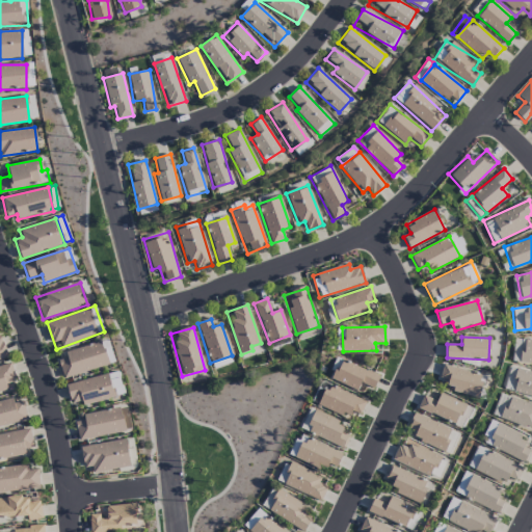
[(102,340),(107,365),(113,364),(108,339),(102,340)]
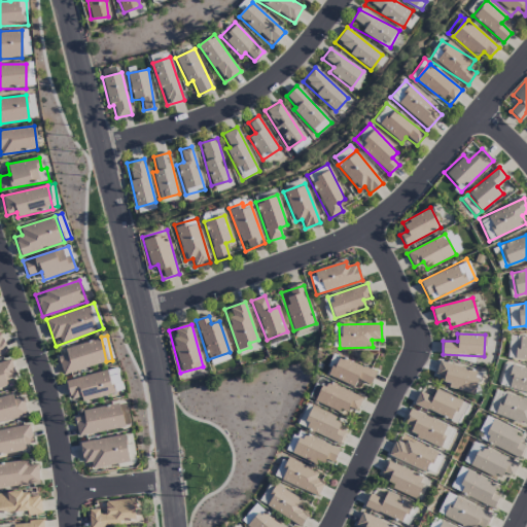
[(506,358),(526,359),(526,337),(508,336),(506,358)]
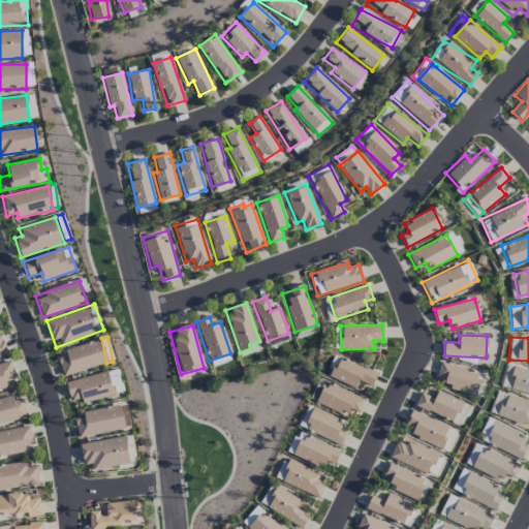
[(107,363),(100,339),(64,350),(66,355),(58,359),(64,377),(107,363)]
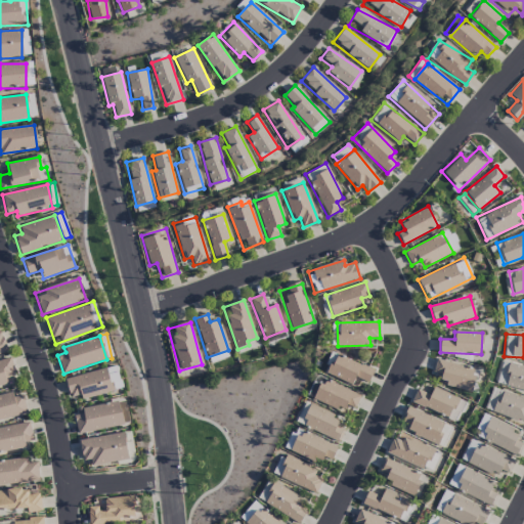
[(352,385),(354,378),(367,384),(374,369),(334,354),(325,374),(352,385)]
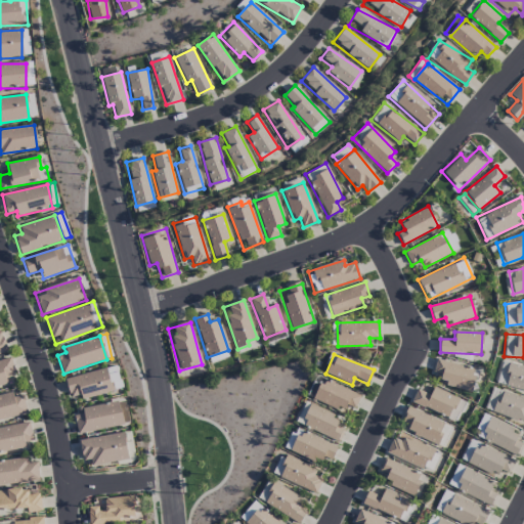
[(0,360),(0,386),(7,384),(6,380),(15,377),(9,357),(0,360)]
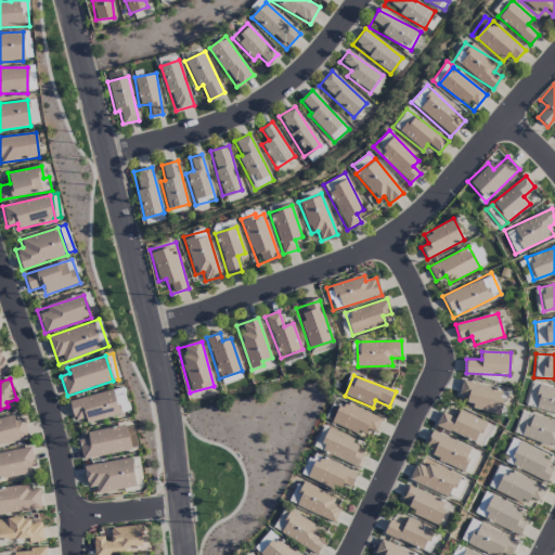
[(459,395),(468,397),(465,405),(497,415),(504,392),(463,379),(459,395)]
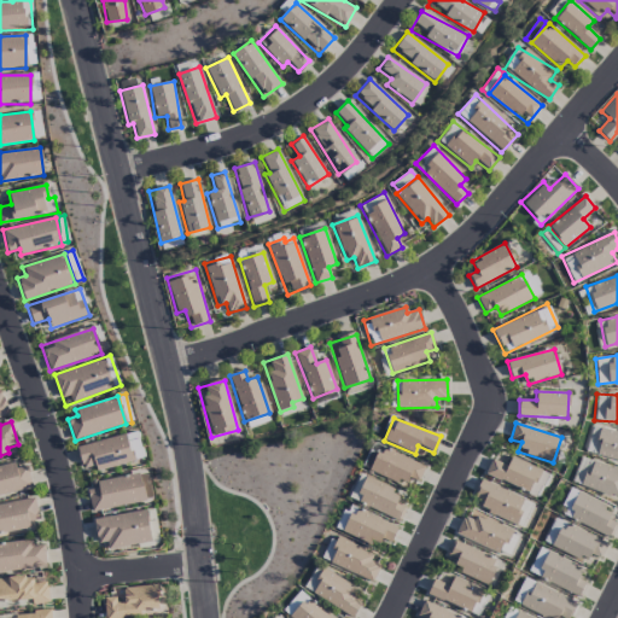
[(617,461),(617,432),(592,426),(584,453),(617,461)]
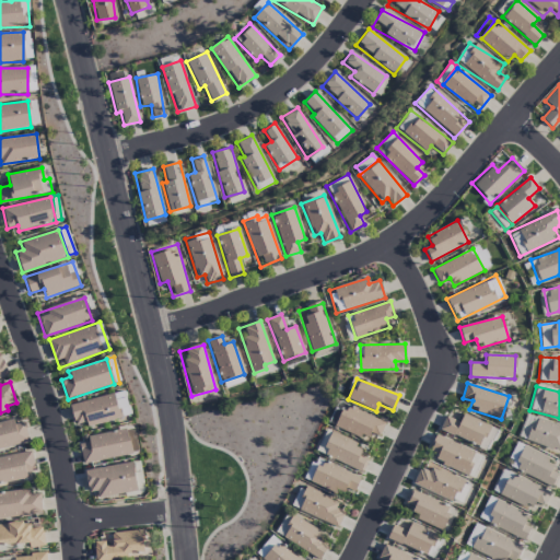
[(69,405),(74,424),(86,421),(88,427),(130,416),(124,391),(69,405)]
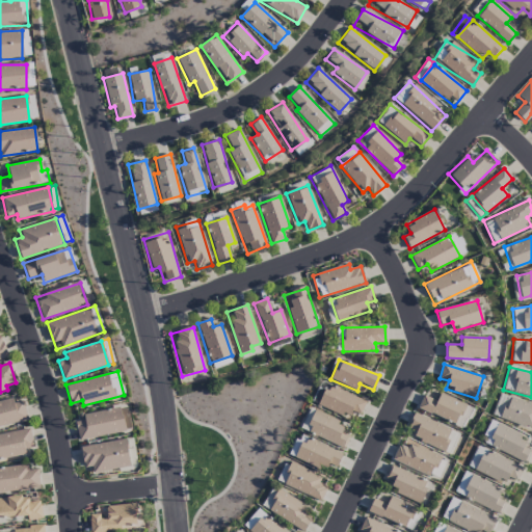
[(351,411),(360,416),(366,401),(327,384),(318,405),(348,419),(351,411)]
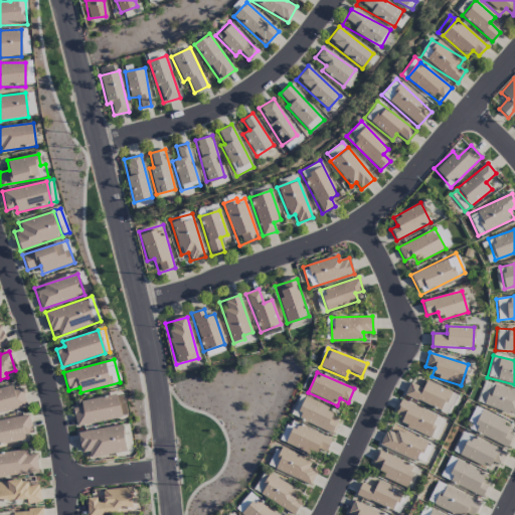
[(450,391),(425,380),(422,387),(410,382),(404,395),(441,411),(450,391)]
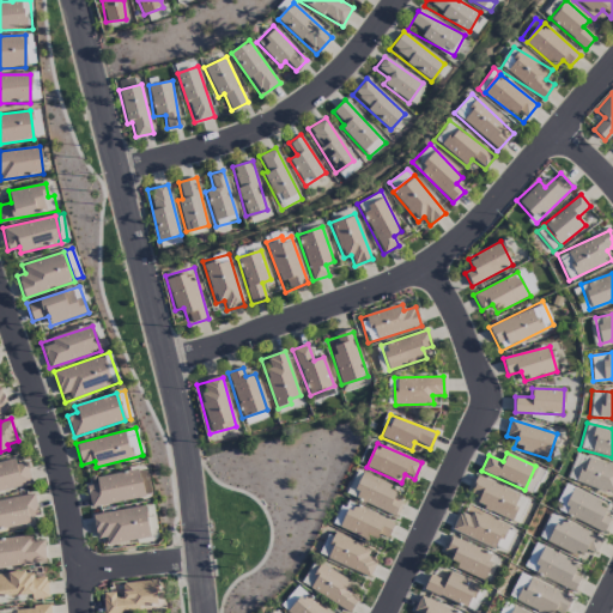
[(612,466),(576,453),(568,478),(612,495),(612,466)]
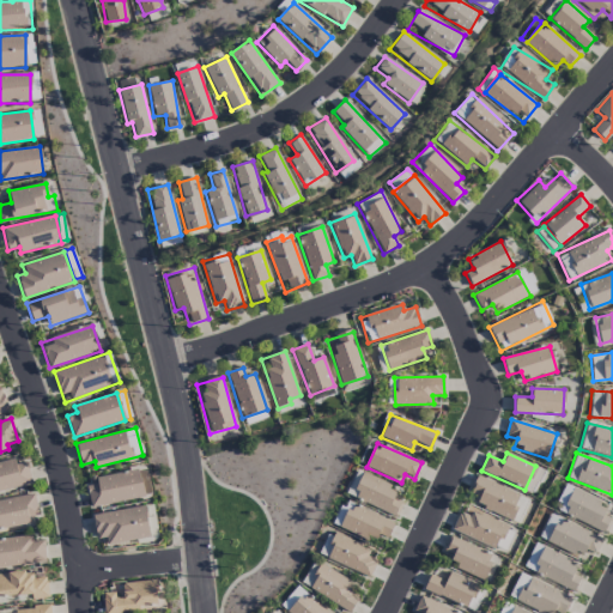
[(0,491),(31,484),(26,462),(17,465),(16,459),(0,462),(0,491)]
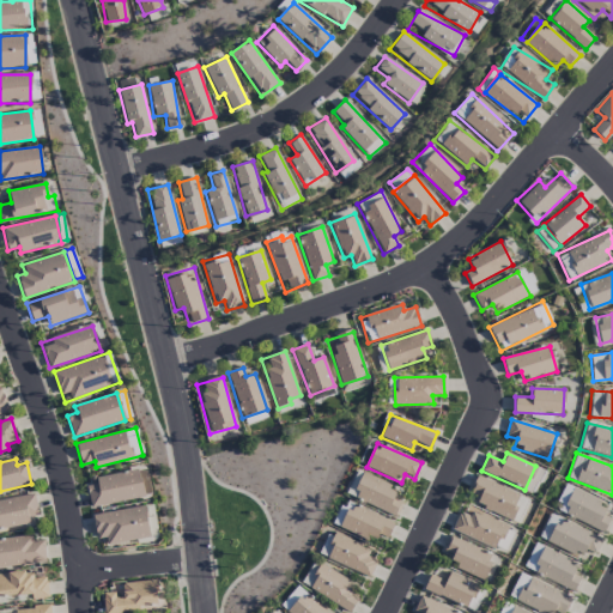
[(95,478),(96,484),(86,486),(91,508),(144,497),(138,469),(95,478)]
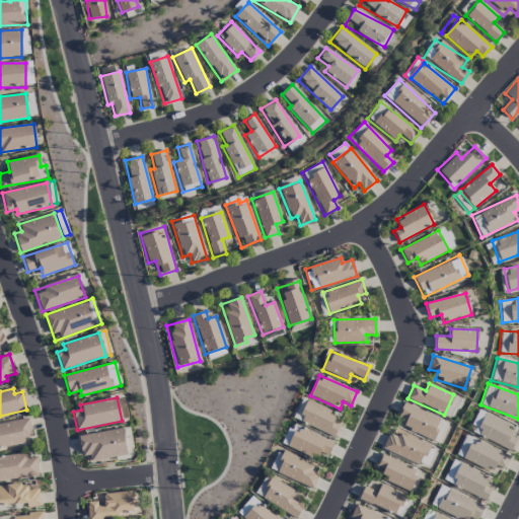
[(342,425),(332,422),(337,414),(307,400),(298,422),(337,438),(342,425)]
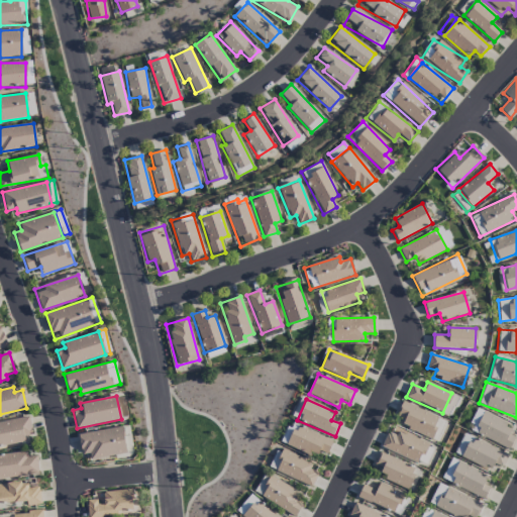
[(446,419),(401,403),(394,423),(439,439),(446,419)]
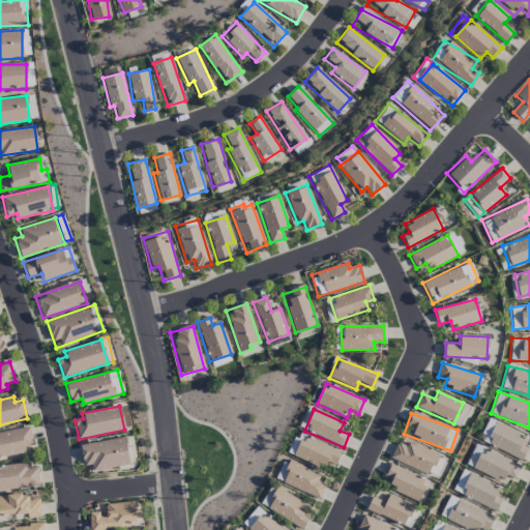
[(529,449),(521,444),(525,437),(490,419),(479,440),(523,463),(529,449)]
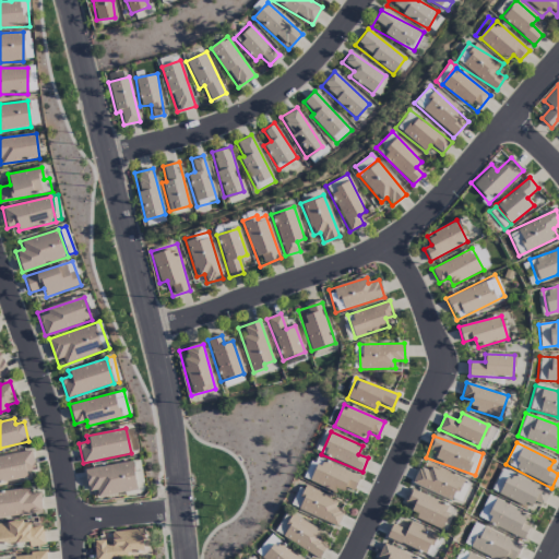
[(0,483),(27,477),(26,472),(35,470),(32,450),(0,456),(0,483)]
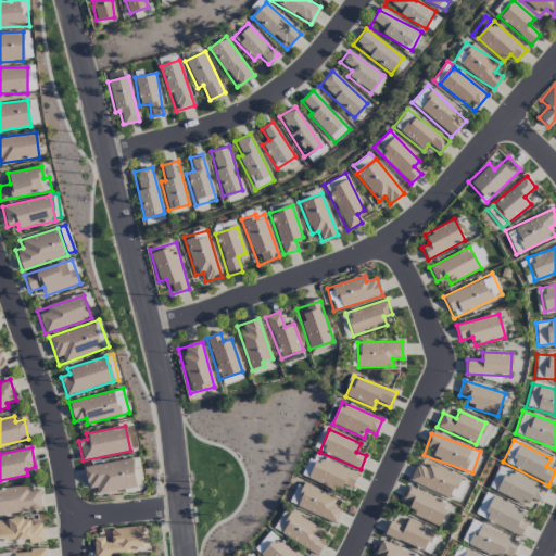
[(303,476),(348,496),(357,475),(313,454),(303,476)]
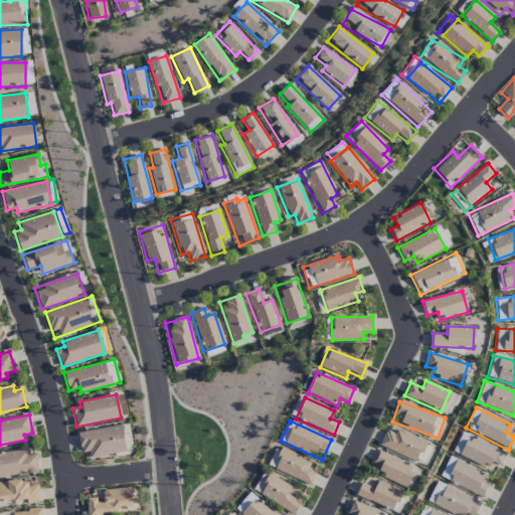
[(77,433),(80,452),(89,451),(90,458),(126,452),(122,425),(77,433)]
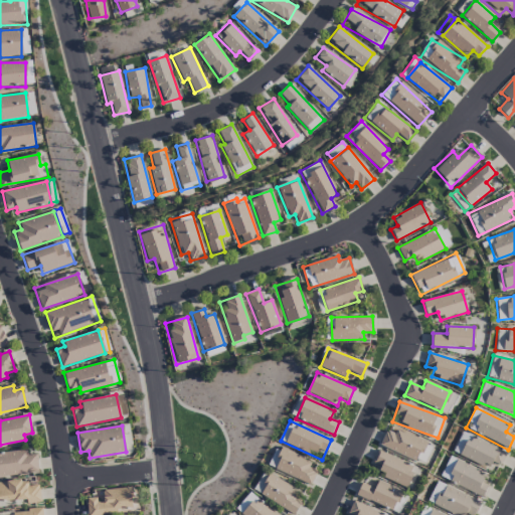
[(380,445),(423,465),(433,445),(396,428),(394,434),(386,431),(380,445)]
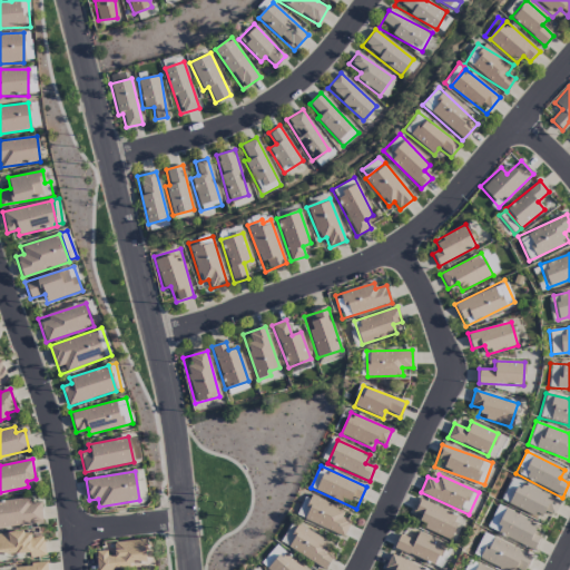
[(560,502),(512,478),(500,500),(539,520),(543,511),(552,517),(560,502)]
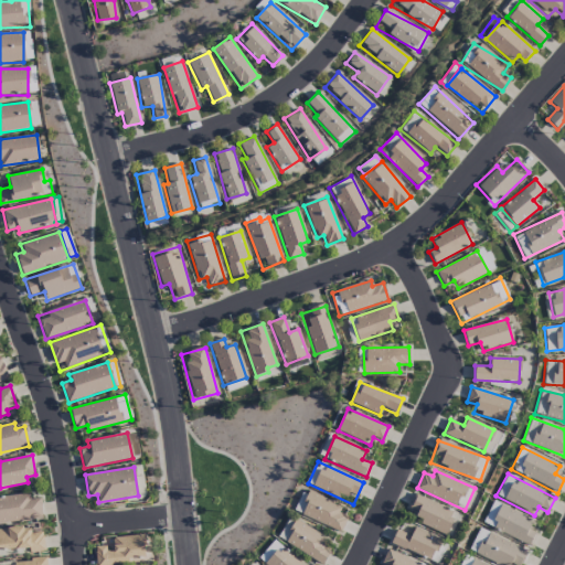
[(340,533),(350,512),(302,490),(292,511),(340,533)]
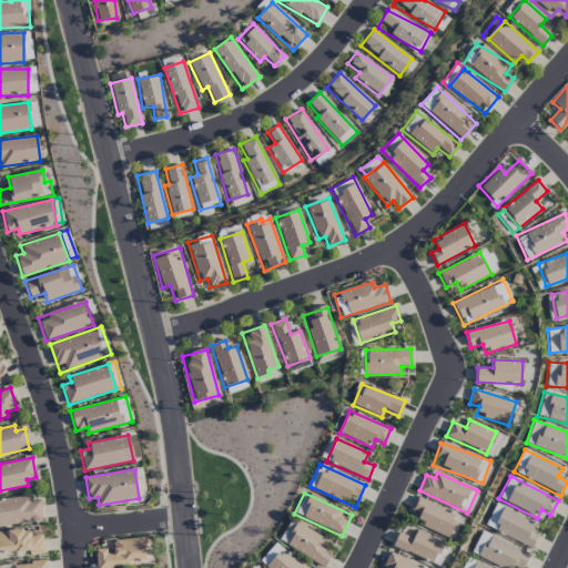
[(447,538),(457,515),(416,496),(409,513),(425,519),(422,526),(447,538)]
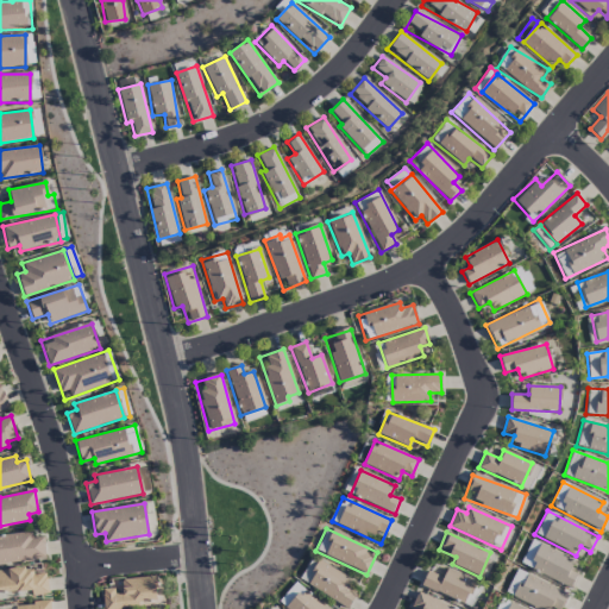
[(0,534),(0,563),(45,560),(44,537),(32,538),(32,533),(0,534)]
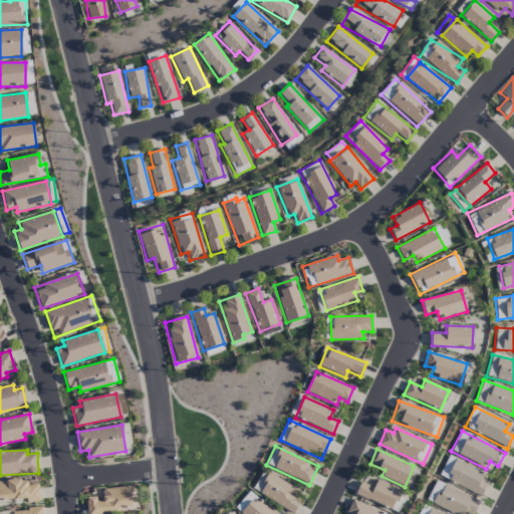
[(488,485),(481,481),(484,473),(448,456),(439,476),(482,497),(488,485)]
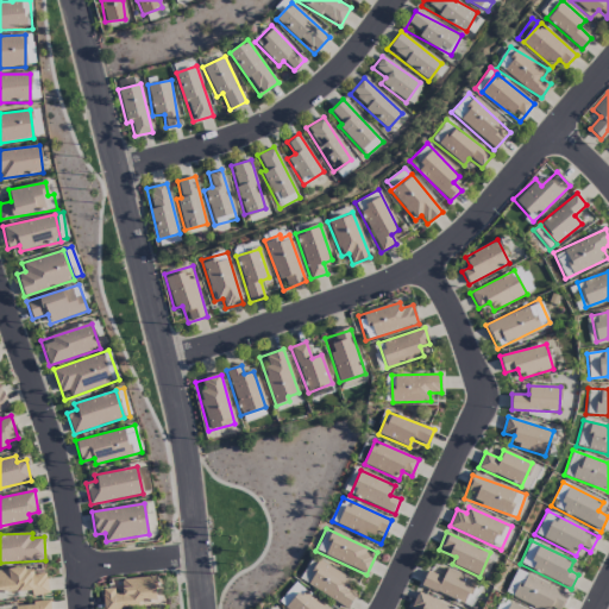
[(349,589),(352,581),(311,557),(297,579),(347,608),(356,594),(349,589)]
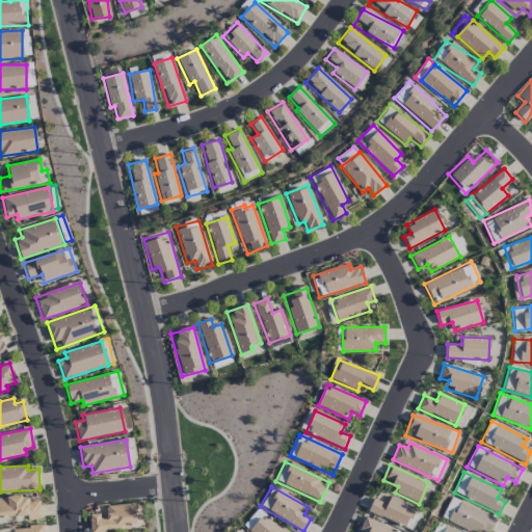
[(43,519),(41,500),(23,502),(22,496),(0,498),(0,517),(28,515),(28,521),(43,519)]
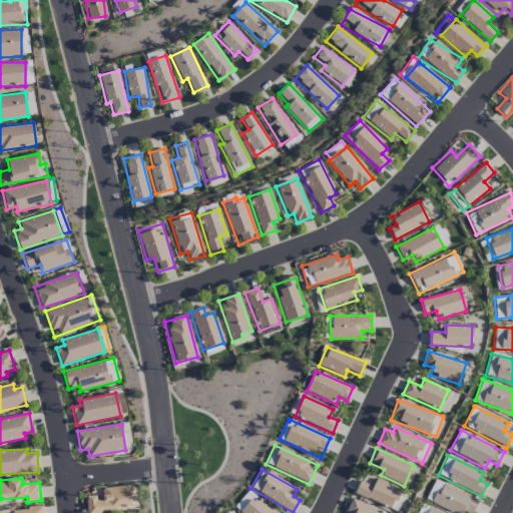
[(400,490),(376,479),(373,487),(360,481),(355,493),(391,509),(400,490)]
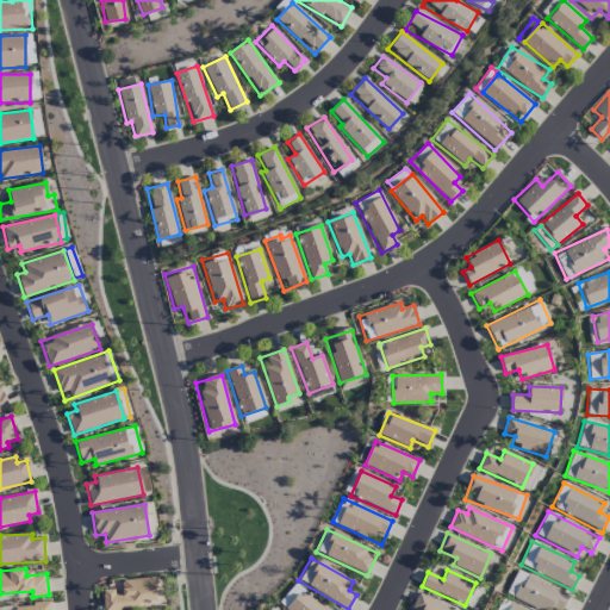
[(537,609),(551,609),(553,608),(558,609),(562,609),(570,595),(517,571),(505,595),(537,609)]
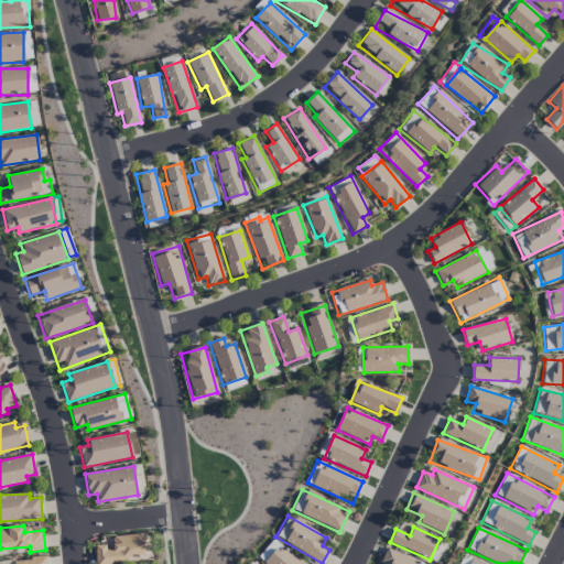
[(96,563),(99,563),(145,560),(143,533),(112,537),(114,546),(95,548),(96,563)]
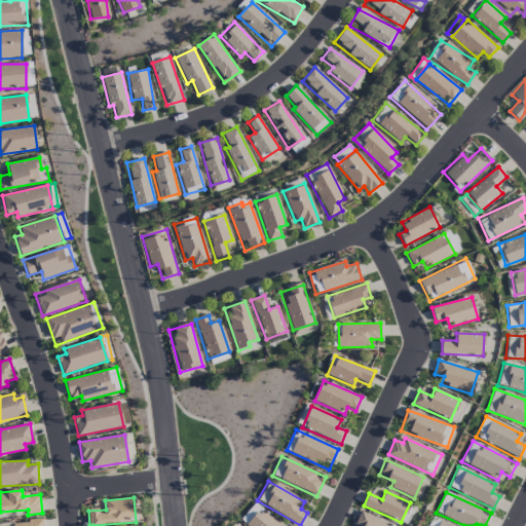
[(282,525),(256,503),(241,521),(247,525),(282,525)]
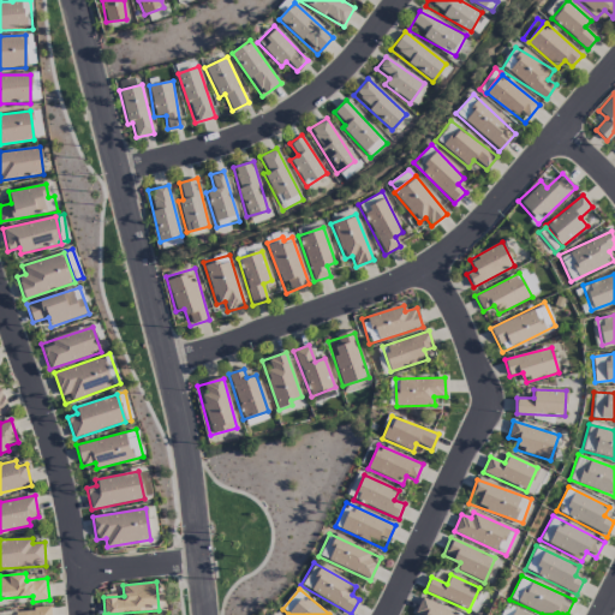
[(460,614),(421,598),(415,613),(418,614),(460,614)]
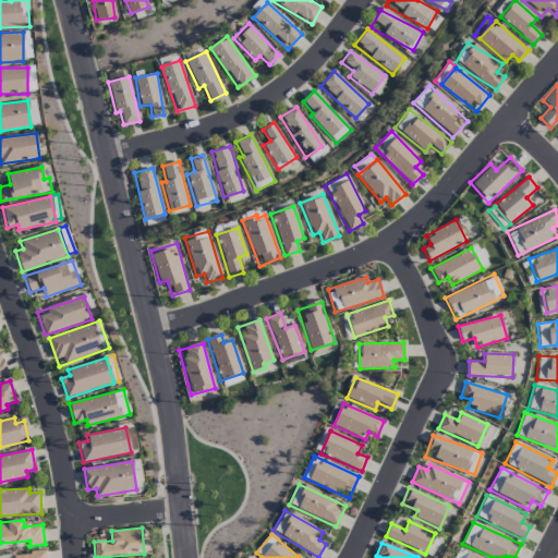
All buildings are outlined.
